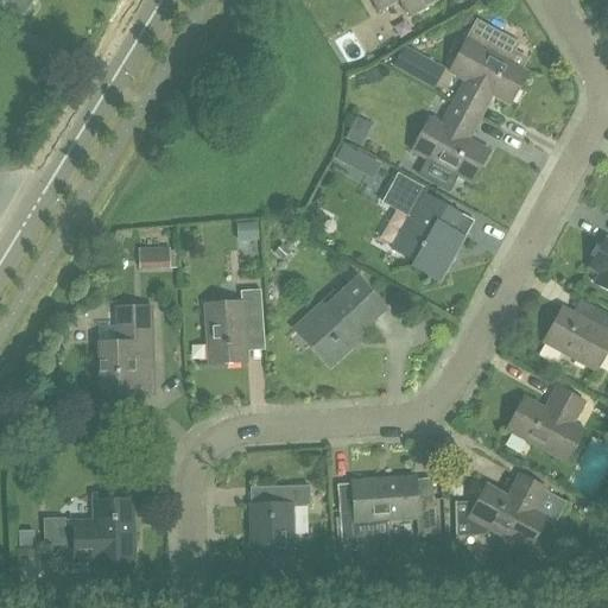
[(31,0),(0,0),(0,6),(17,17),(19,13),(24,16),(33,1),(31,0)]
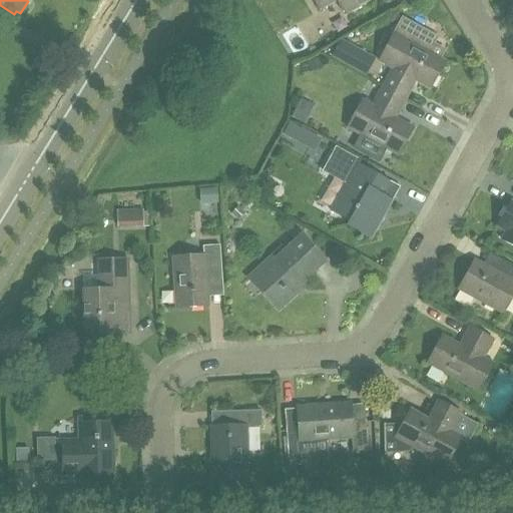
[(336,0),(345,14),(368,0),(314,0),(320,8),(333,0),(336,0)]
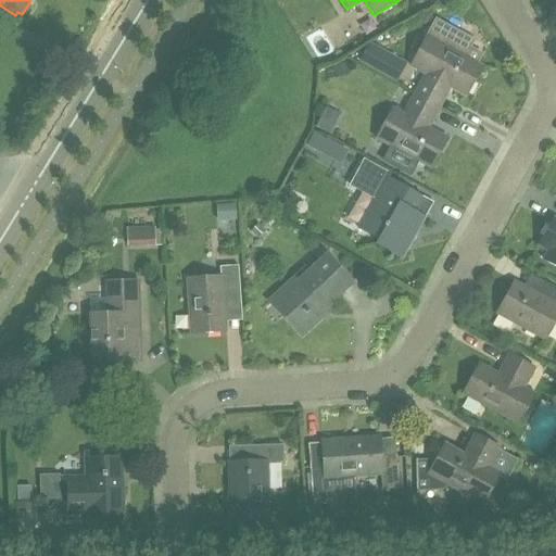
[(474,39),(436,19),(409,64),(428,75),(417,96),(438,106),(450,86),(464,95),(480,65),(464,57),(474,39)]
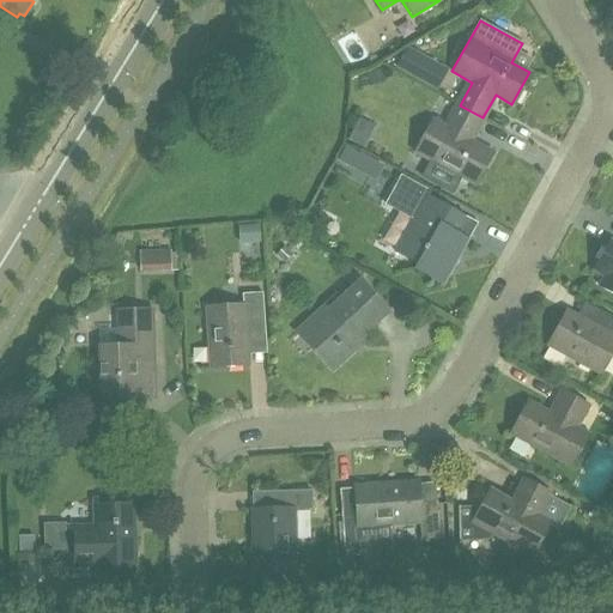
[(406,48),(395,70),(418,82),(430,61),(406,48)]
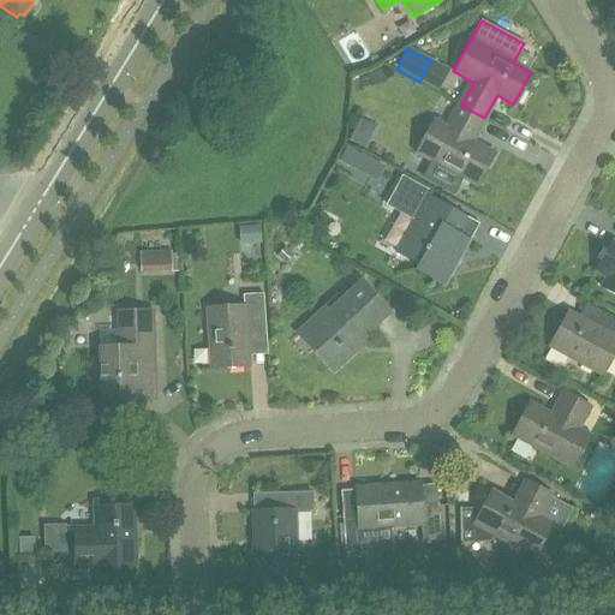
[(415,153),(435,162),(425,179),(453,193),(461,178),(476,185),(494,153),(471,141),(484,118),(461,106),(449,129),(433,120),(415,153)]
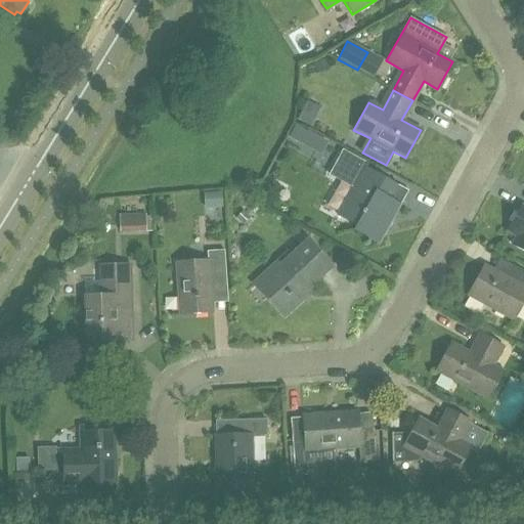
[(336,214),(337,215),(355,224),(352,228),(378,243),(406,190),(364,167),(366,164),(341,149),(328,173),(351,186),(336,214)]
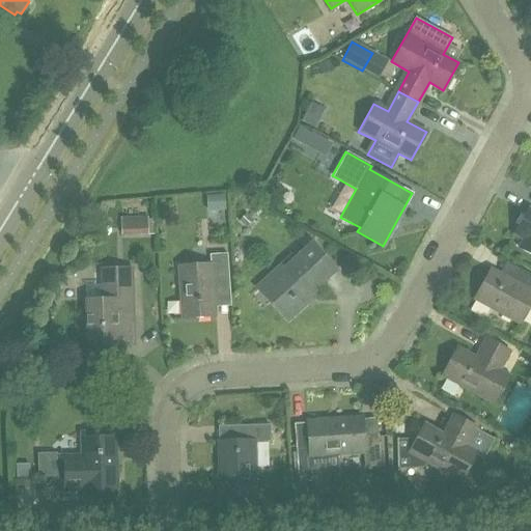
[(206,195),(207,210),(225,208),(224,194),(206,195)]
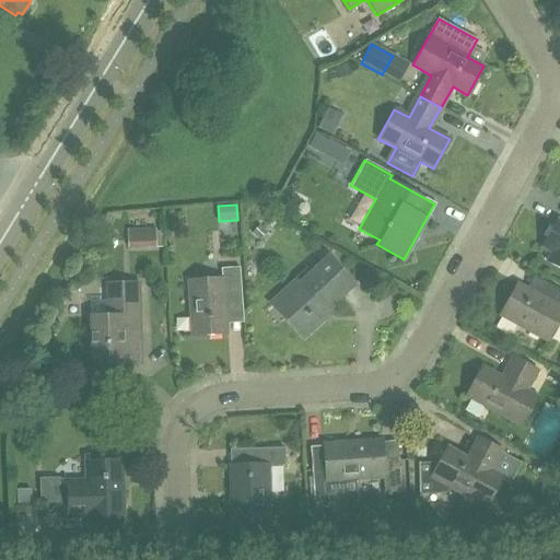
[(559,220),(557,219),(540,246),(551,252),(546,261),(559,268),(559,220)]
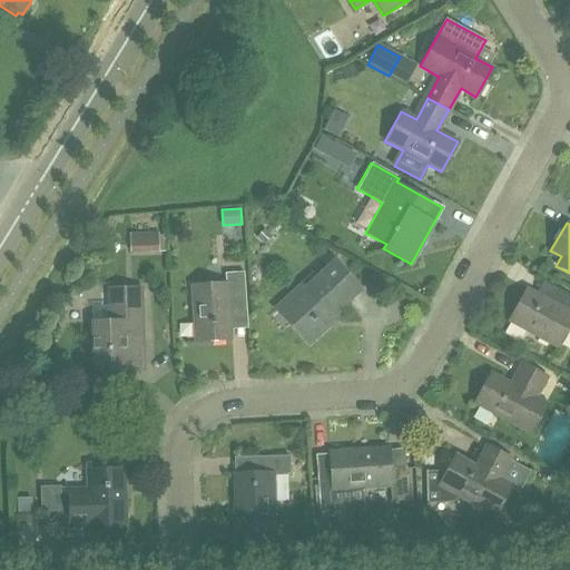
[(159,232),(130,233),(130,252),(167,251),(167,235),(159,235),(159,232)]
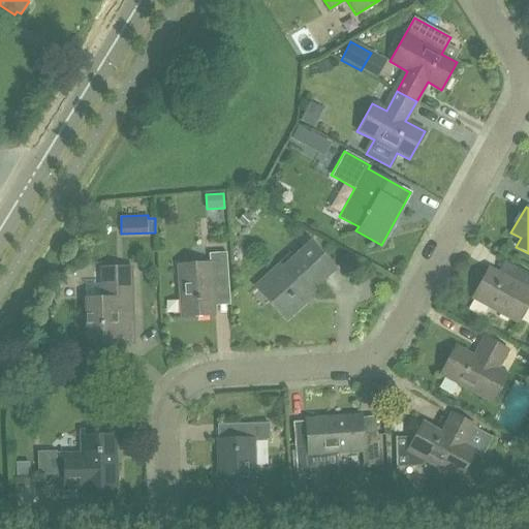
[(285,318),(304,301),(305,300),(304,299),(304,298),(302,296),(333,268),(310,242),(291,258),(288,255),(255,285),(285,318)]
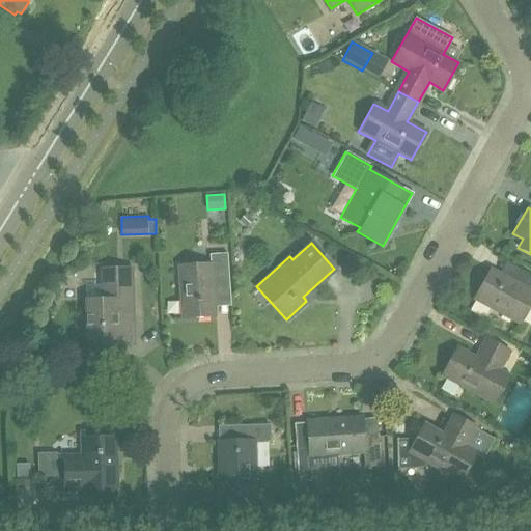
[(214,289),(229,288),(227,252),(211,253),(211,262),(177,266),(182,318),(216,316),(214,289)]
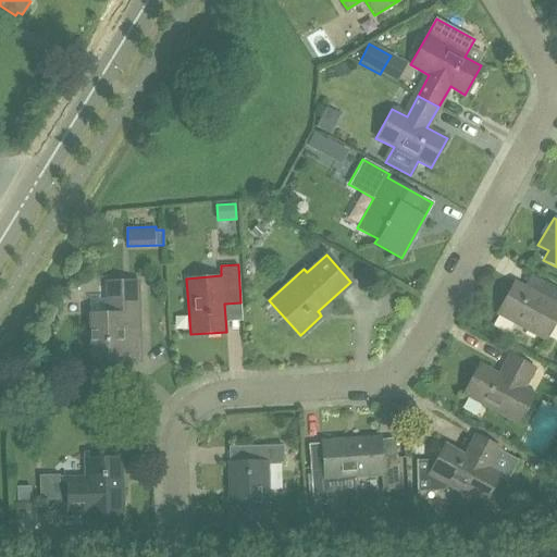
[(89,361),(123,361),(122,327),(139,326),(138,280),(104,281),(106,312),(88,313),(89,361)]
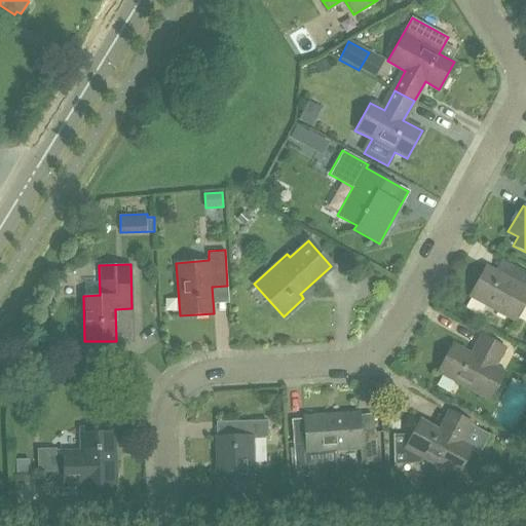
[(525,271),(515,266),(509,278),(485,265),(468,296),(515,321),(525,299),(525,271)]
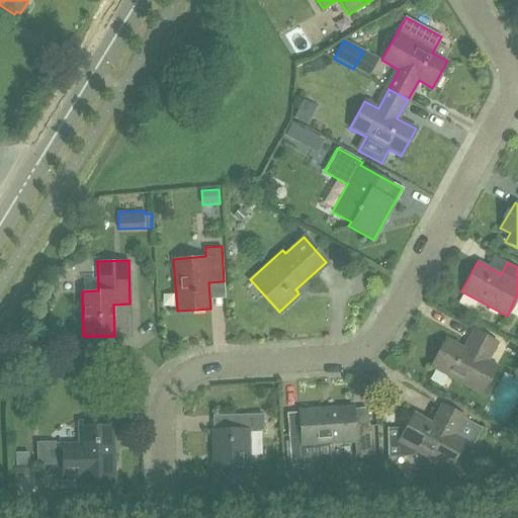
[(487,361),(497,342),(473,330),(463,348),(445,338),(430,365),(482,394),(496,366),(487,361)]
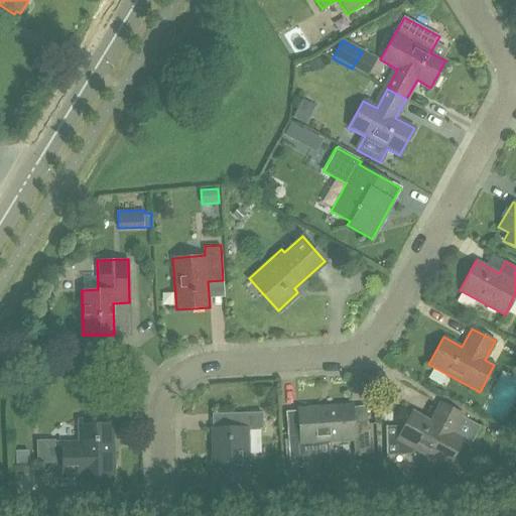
[(470,446),(481,426),(463,417),(464,415),(440,402),(430,421),(411,411),(404,424),(388,424),(388,453),(397,453),(412,449),(414,447),(448,466),(462,441),(470,446)]
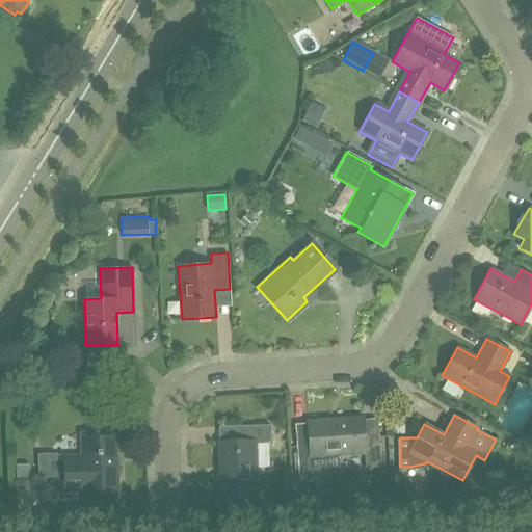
[(308,440),(295,441),(298,478),(310,477),(312,495),(342,493),(339,454),(364,452),(365,467),(379,466),(377,434),(364,435),(362,417),(307,421),(308,440)]
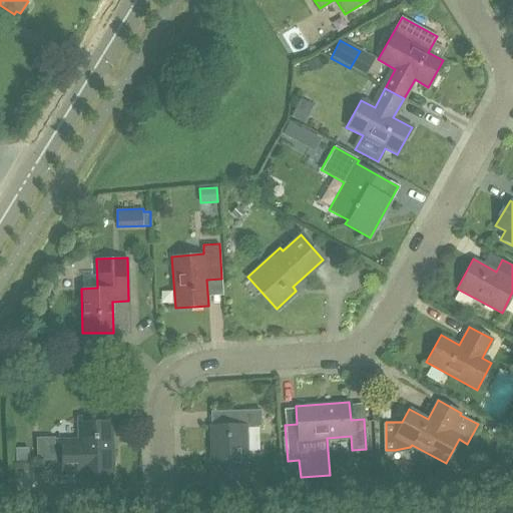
[(244,425),(260,425),(260,410),(228,411),(228,425),(210,425),(211,480),(245,479),(244,425)]
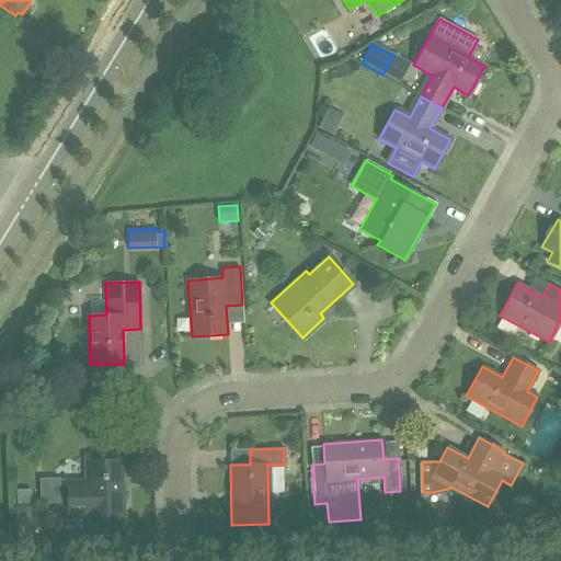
[(91,519),(123,519),(121,457),(89,458),(90,482),(63,483),(64,516),(91,516),(91,519)]
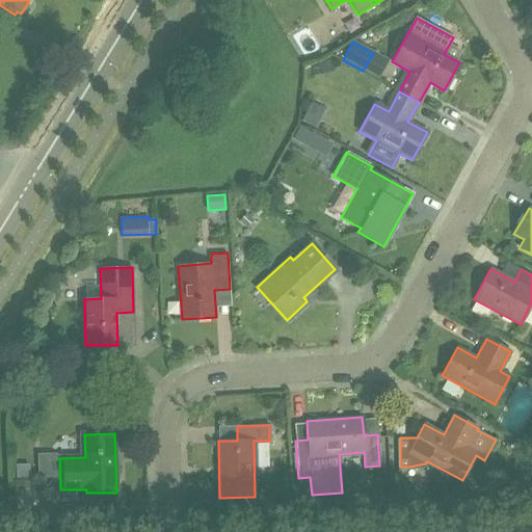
[(15,466),(16,478),(28,478),(28,466),(15,466)]
